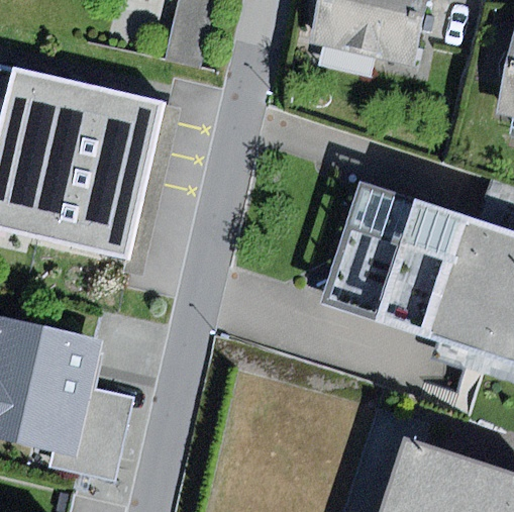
[(176,0),(164,56),(199,64),(213,0),(176,0)]
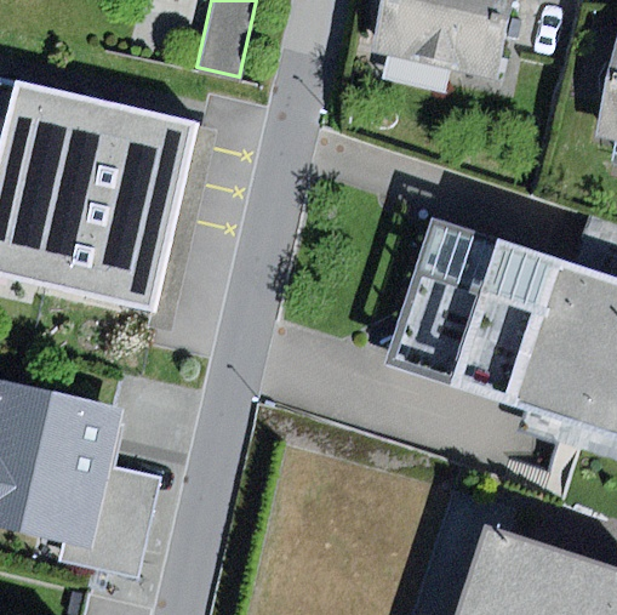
[(382,0),(372,49),(497,75),(513,0),(382,0)]
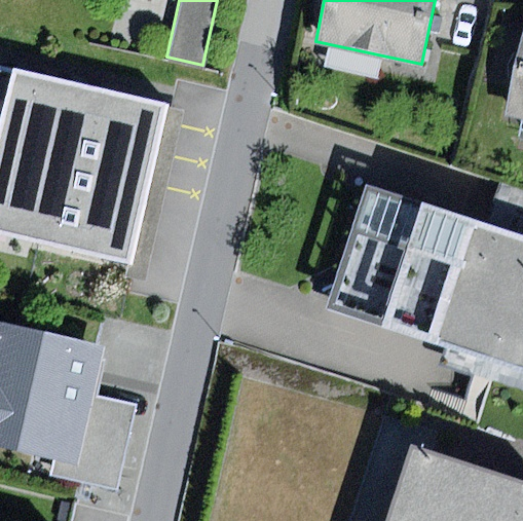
[(522,30),(506,110),(522,113),(522,30)]
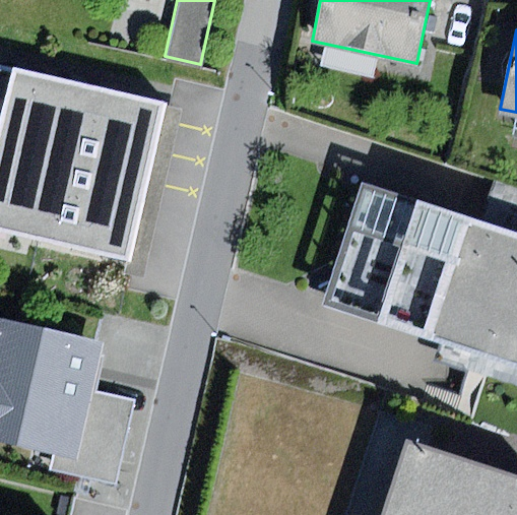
[(160,101),(0,64),(0,228),(124,256),(160,101)]
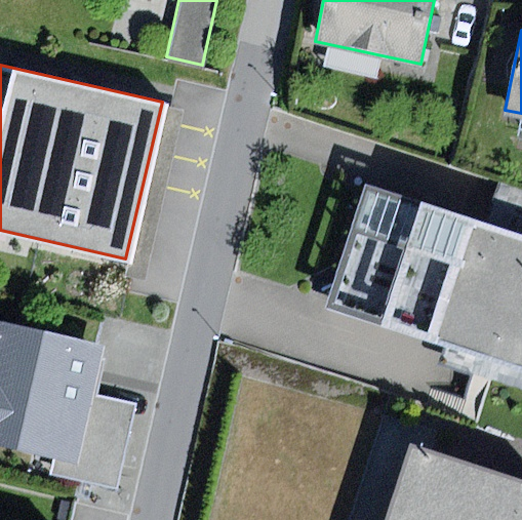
[(521,233),(363,184),(325,305),(521,365),(521,233)]
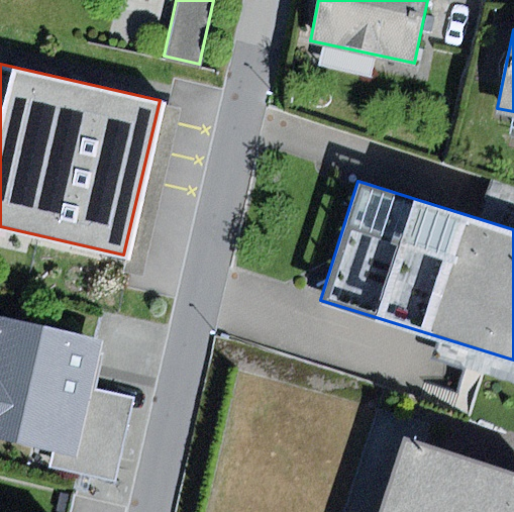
[(100,338),(0,316),(0,436),(75,453),(90,384),(100,338)]
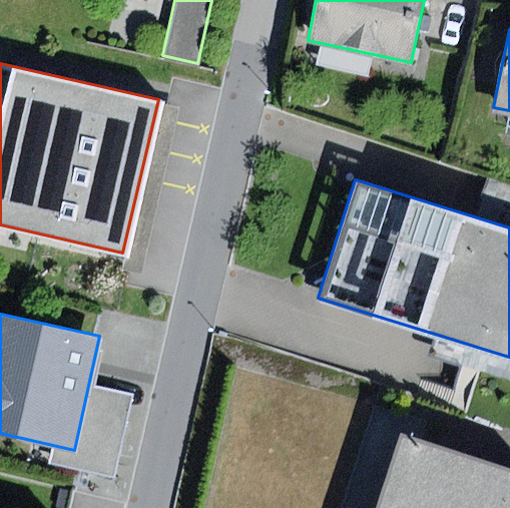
[(132,391),(89,381),(74,450),(70,466),(112,476),(132,391)]
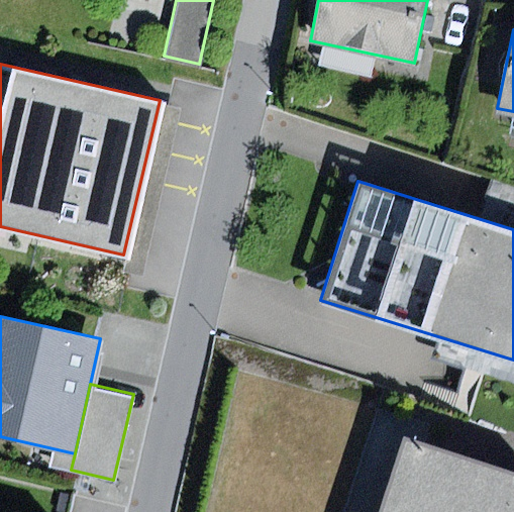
[(513,511),(513,469),(401,436),(378,511),(513,511)]
